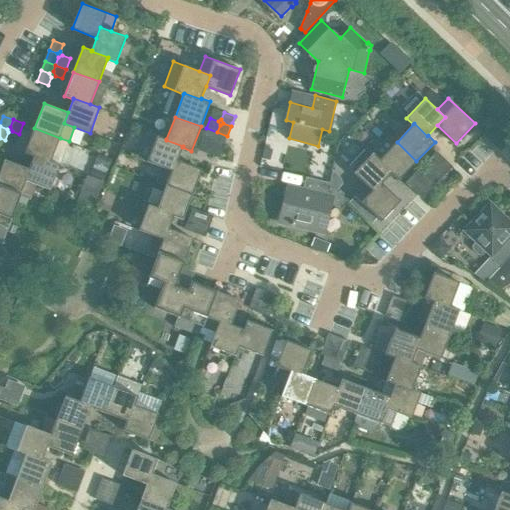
[(51,161),(51,160),(60,138),(34,128),(25,153),(34,156),(34,155),(51,161)]
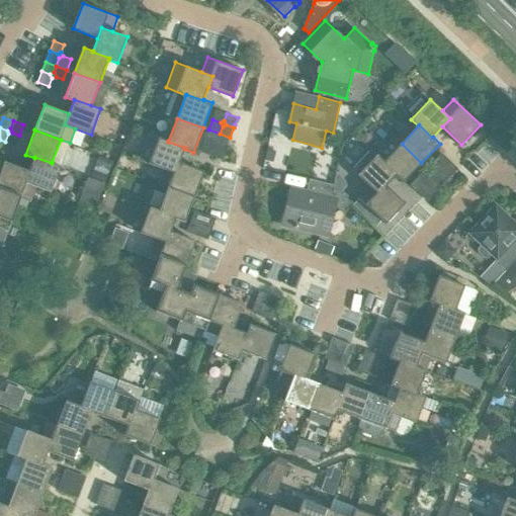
[(217,141),(220,134),(208,130),(204,140),(212,143),(217,141)]
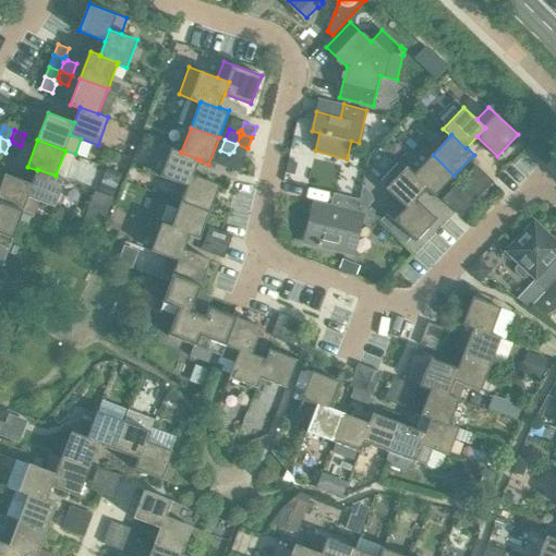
[(194,174),(198,160),(200,159),(181,153),(181,152),(161,144),(150,172),(178,182),(178,181),(189,185),(193,174),(194,174)]
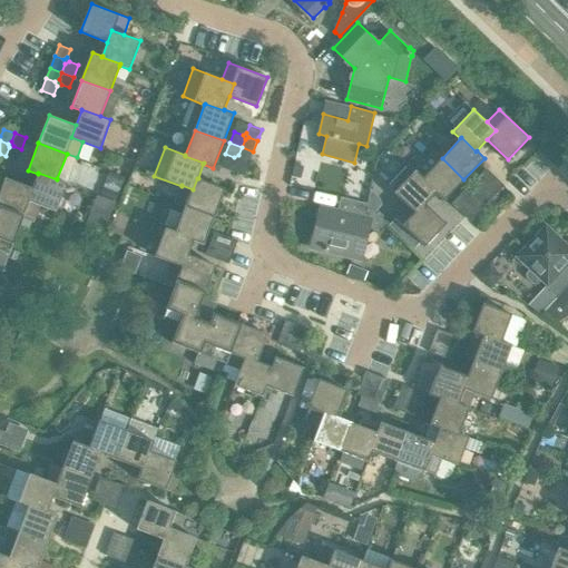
[(248,163),(253,153),(253,152),(242,147),(238,155),(234,157),(235,162),(240,159),(248,163)]
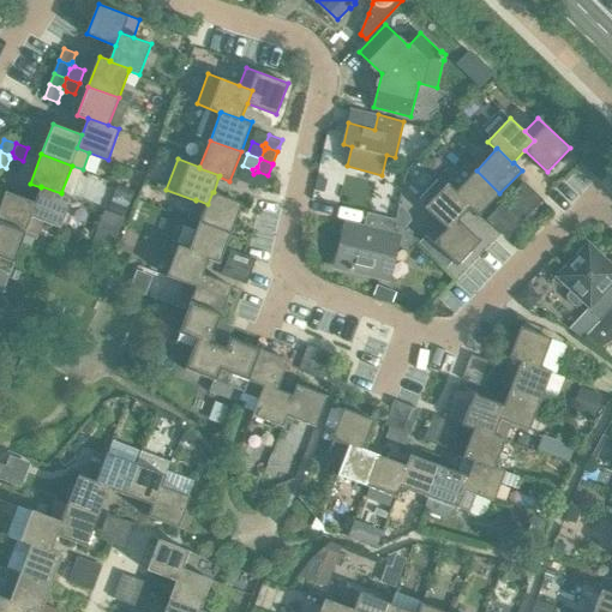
[(499,193),(477,171),(456,191),(455,192),(472,207),(469,208),(478,216),(499,193)]
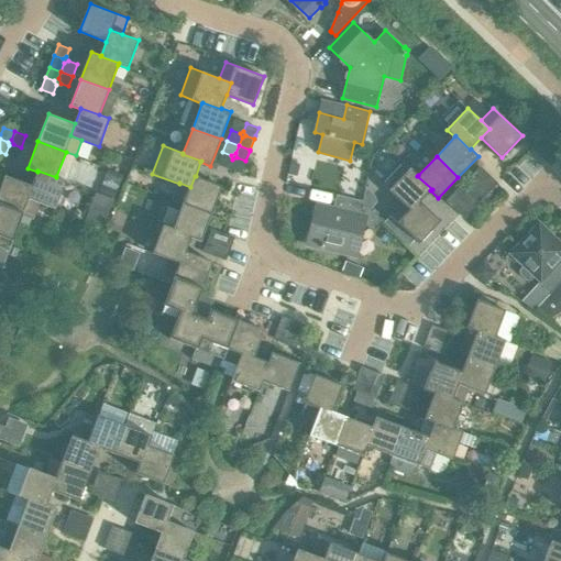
[(230,167),(241,172),(245,161),(237,157),(232,160),(230,167)]
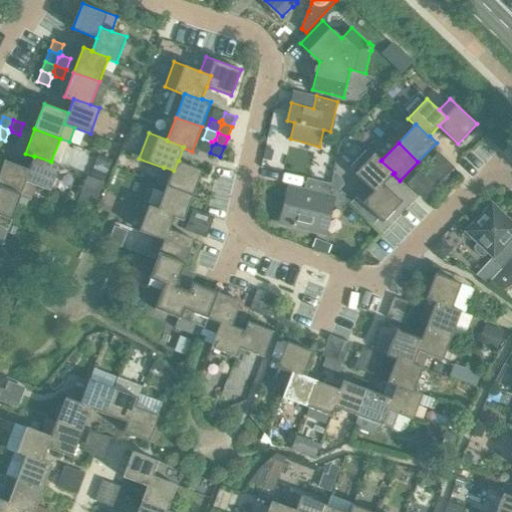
[(393,174),(395,173),(380,161),(381,160),(374,153),(355,173),(367,185),(375,192),(384,184),(393,174)]
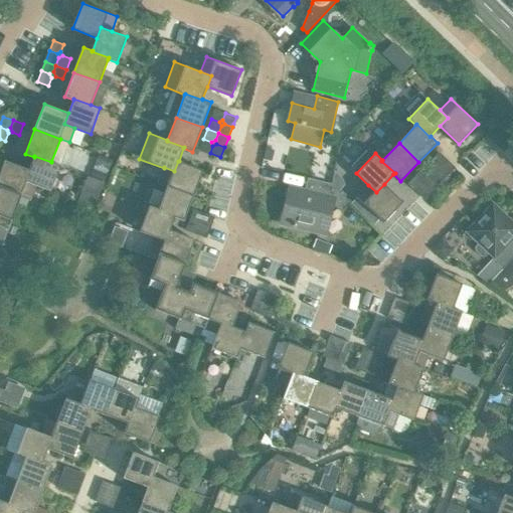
[(51,190),(60,165),(51,161),(51,162),(34,156),(34,157),(29,170),(25,181),(36,185),(51,190)]
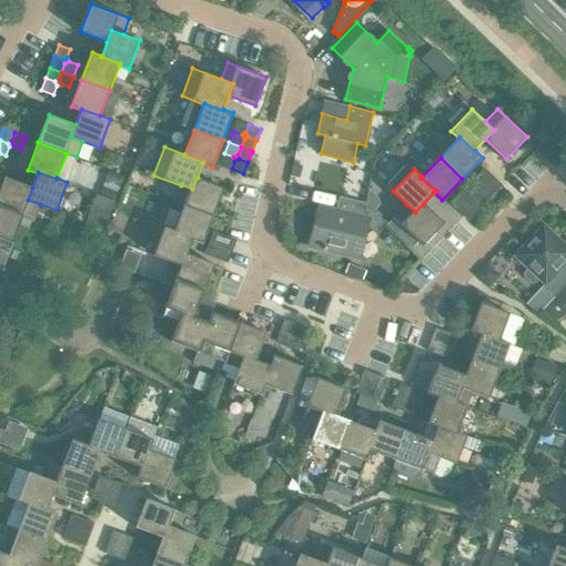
[(484,187),(484,182),(477,175),(468,184),(477,193),(484,187)]
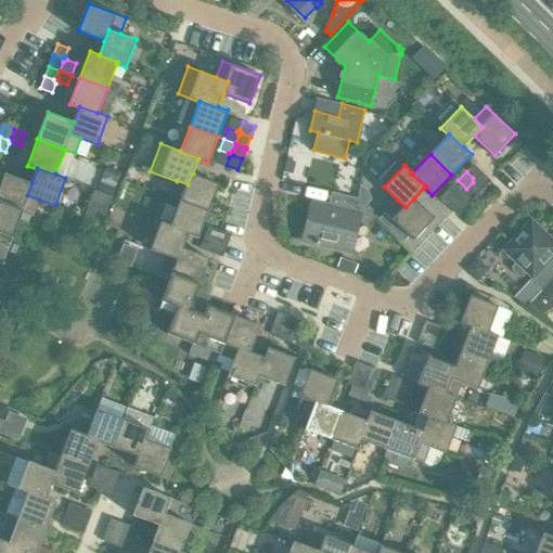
[(477,182),(483,189),(491,180),(483,171),(476,178),(477,182)]
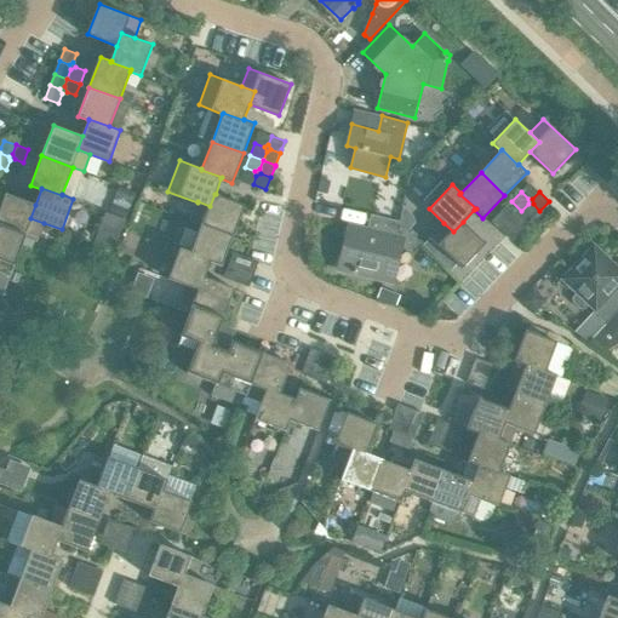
[(30,218),(35,205),(6,193),(0,209),(0,225),(26,235),(26,236),(36,240),(44,223),(30,218)]
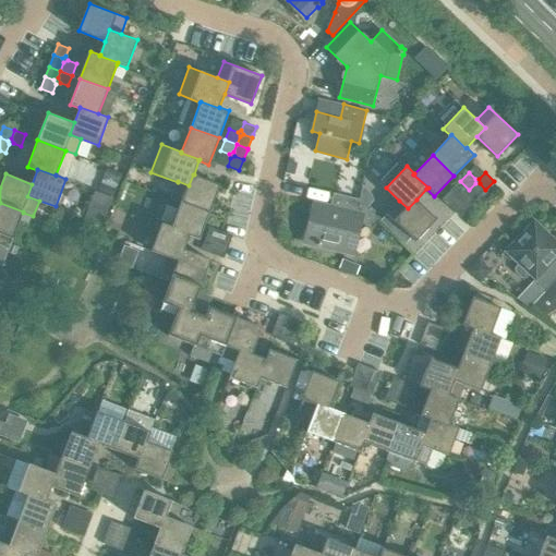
[(209,212),(220,184),(194,174),(193,174),(189,185),(178,181),(178,182),(171,198),(181,202),(182,201),(209,212)]
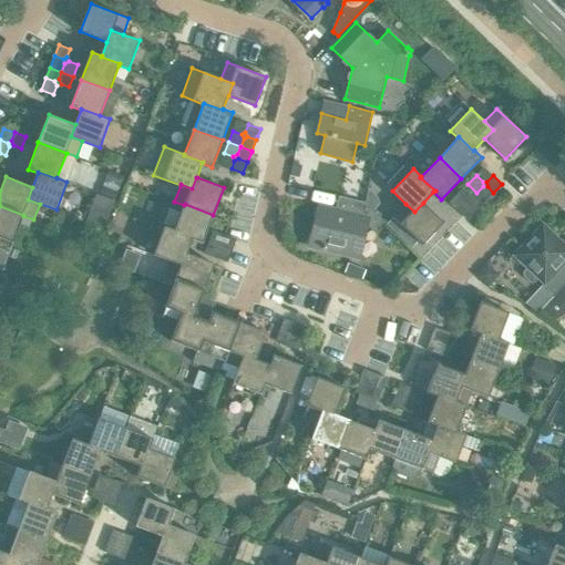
[(485,201),(493,193),(488,186),(486,182),(483,182),(483,186),(476,193),(485,201)]
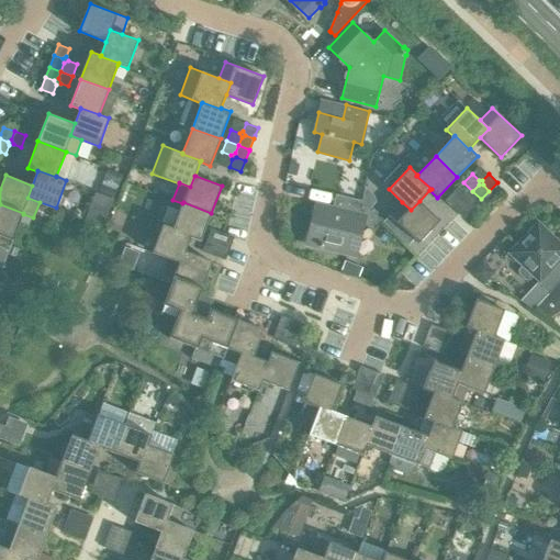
[(467,198),(472,191),(463,182),(456,191),(461,198),(467,198)]
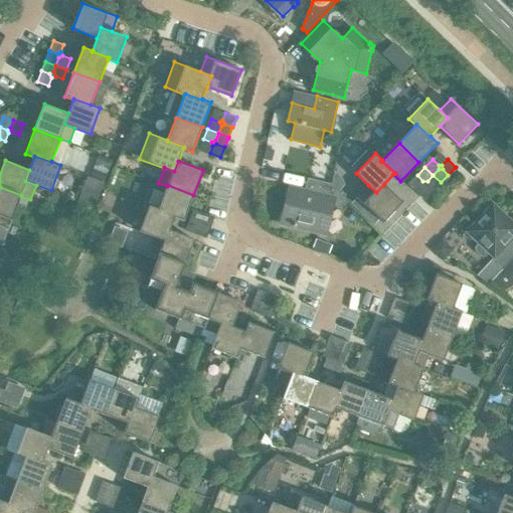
[(434,190),(441,182),(433,175),(428,181),(422,181),(422,184),(428,184),(434,190)]
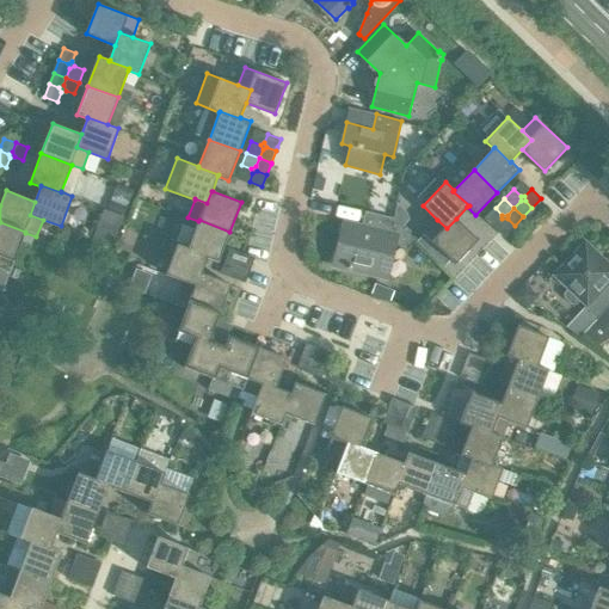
[(386,277),(394,244),(406,246),(414,237),(394,217),(376,213),(373,228),(346,222),(336,265),(386,277)]
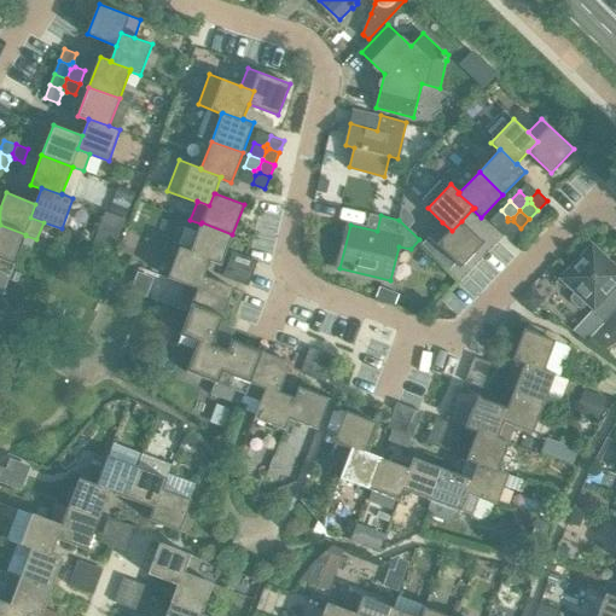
[(462,266),(484,243),(462,221),(452,231),(442,222),(429,236),(462,266)]
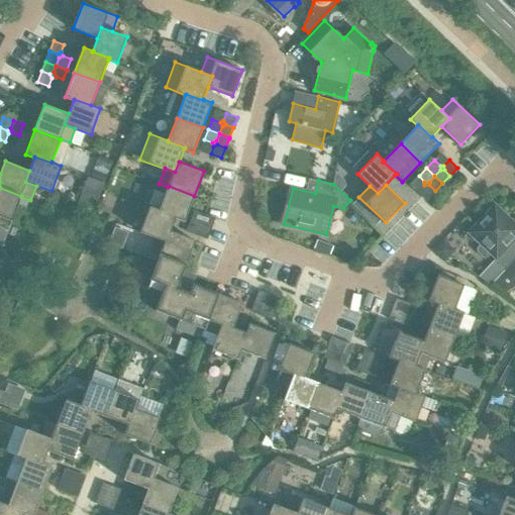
[(419,191),(427,199),(435,191),(429,185),(424,185),(419,191)]
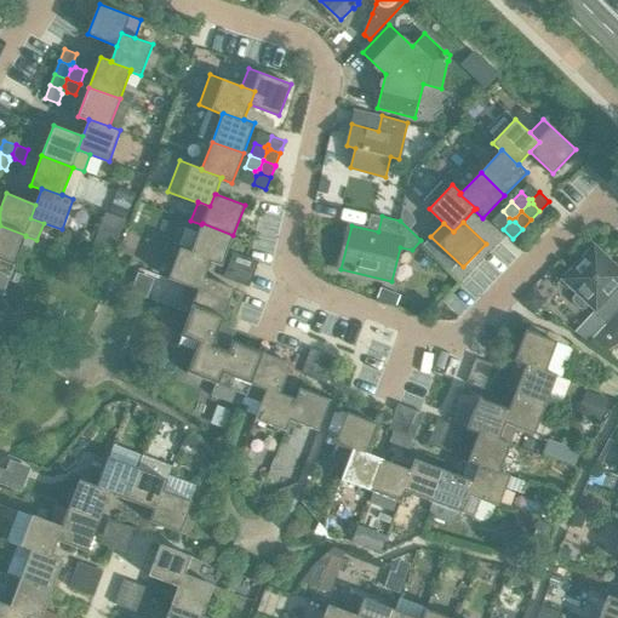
[(222,265),(233,235),(202,223),(201,224),(192,251),(192,252),(211,261),(211,262),(222,265)]
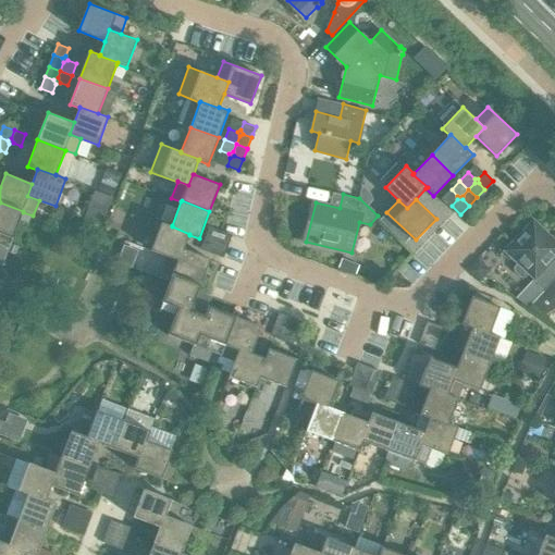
[(0,244),(10,248),(21,218),(23,212),(23,211),(0,202),(0,244)]
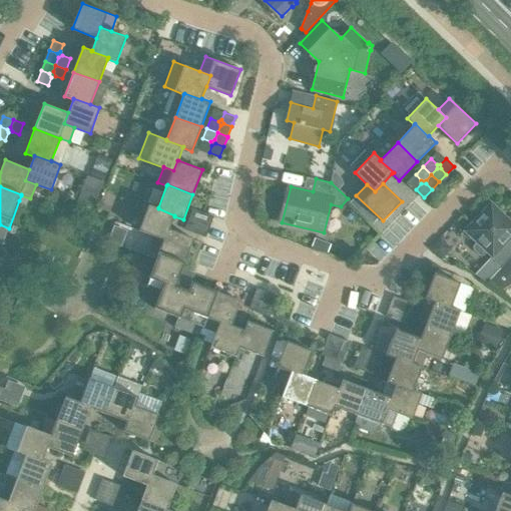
[(510,218),(507,215),(506,216),(490,201),(464,230),(487,251),(480,259),(480,263),(487,269),(491,269),(497,262),(502,267),(510,257),(510,218)]
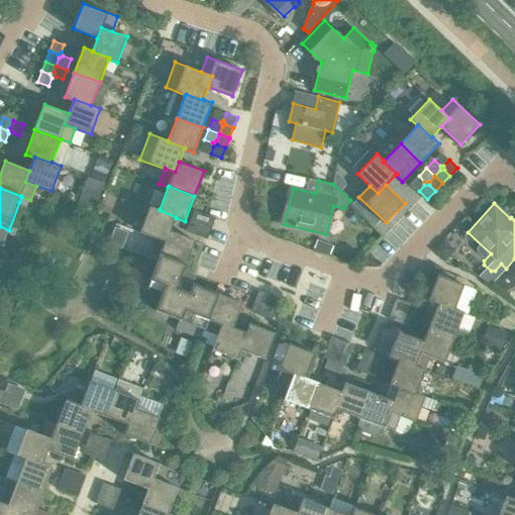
[(171,230),(176,218),(176,217),(160,210),(160,209),(150,206),(140,232),(157,237),(157,236),(167,240),(171,230)]
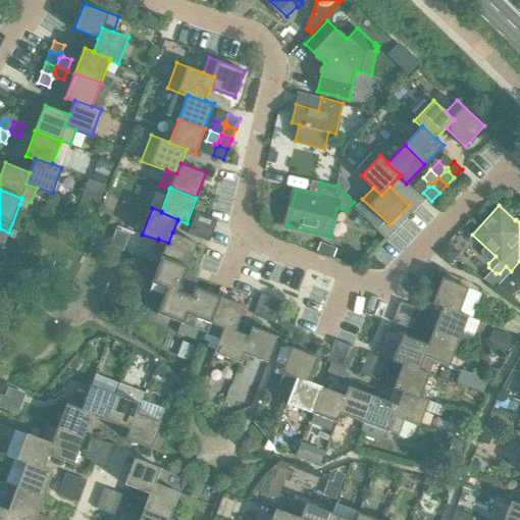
[(205,223),(208,215),(197,211),(193,222),(201,225),(205,223)]
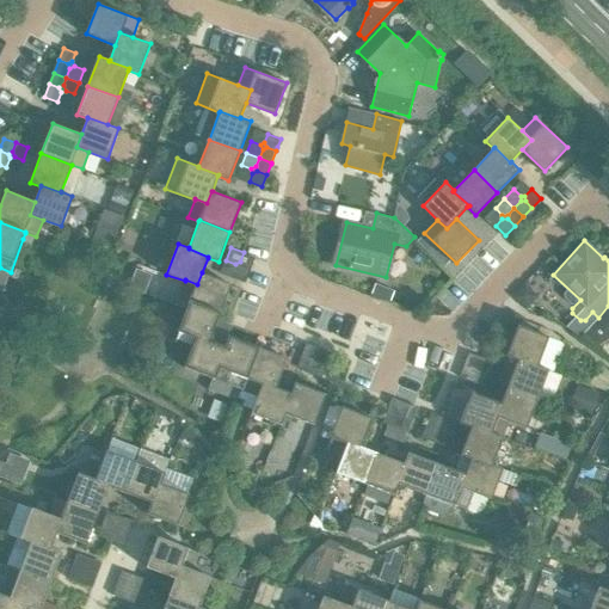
[(251,269),(256,257),(244,252),(240,262),(235,264),(237,268),(241,265),(251,269)]
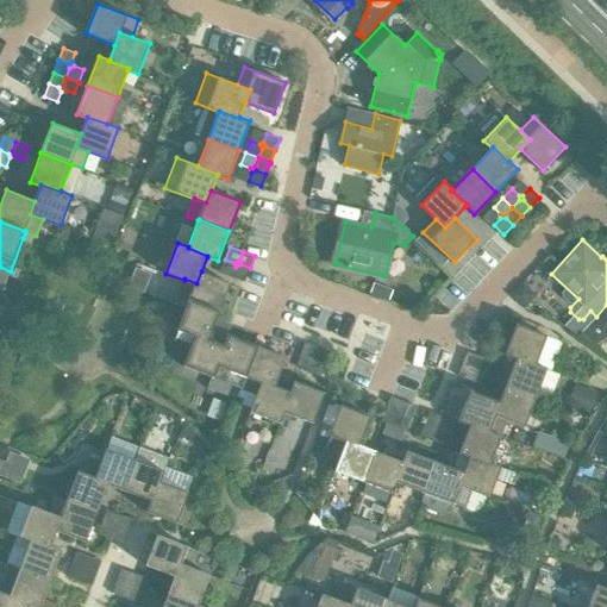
[(233,276),(245,281),(250,268),(241,264),(236,267),(233,276)]
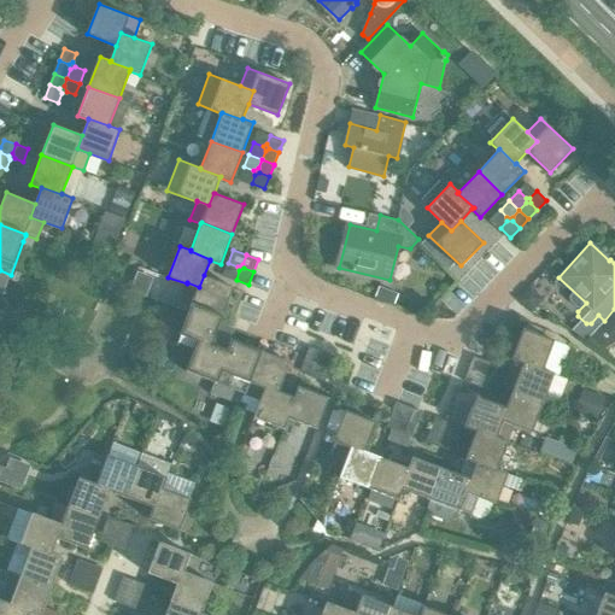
[(147,294),(153,277),(139,271),(132,288),(147,294)]
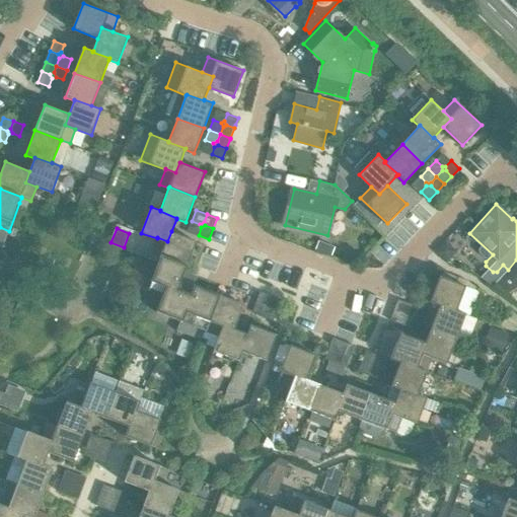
[(196,240),(171,231),(167,241),(157,237),(157,238),(151,253),(160,256),(187,267),(196,240)]
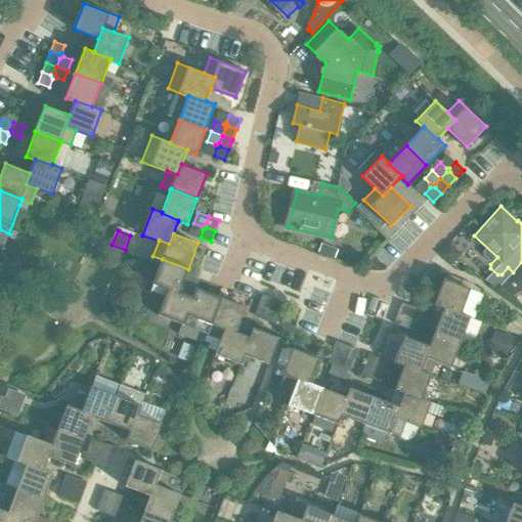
[(208,333),(221,297),(196,288),(192,297),(179,292),(188,269),(162,259),(149,293),(164,299),(159,314),(208,333)]
